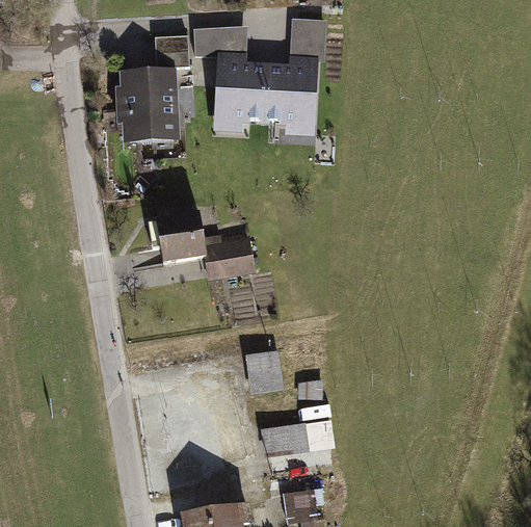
[(290,18),(289,55),(318,55),(324,55),(325,18),(290,18)]
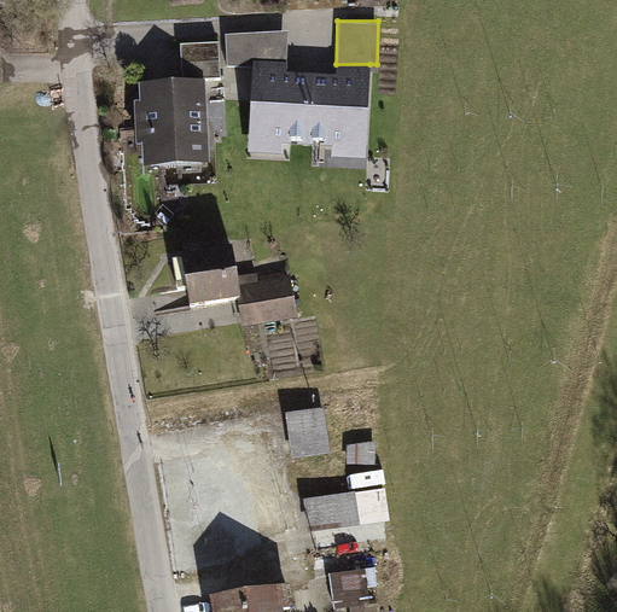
[(227,64),(254,63),(284,64),(285,28),(227,33),(227,64)]
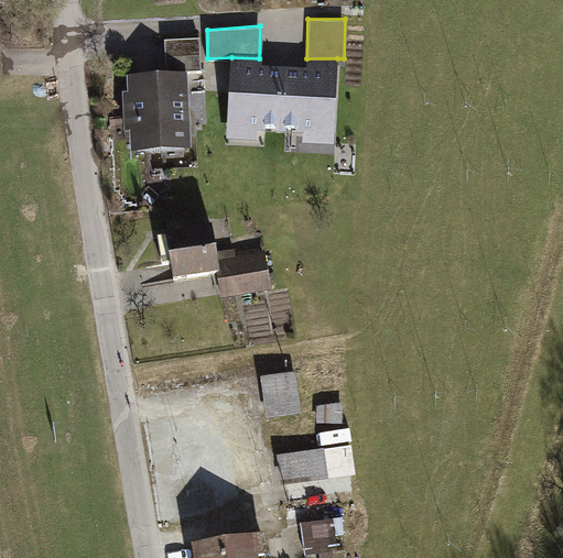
[(164,39),(165,73),(185,72),(201,72),(199,37),(164,39)]
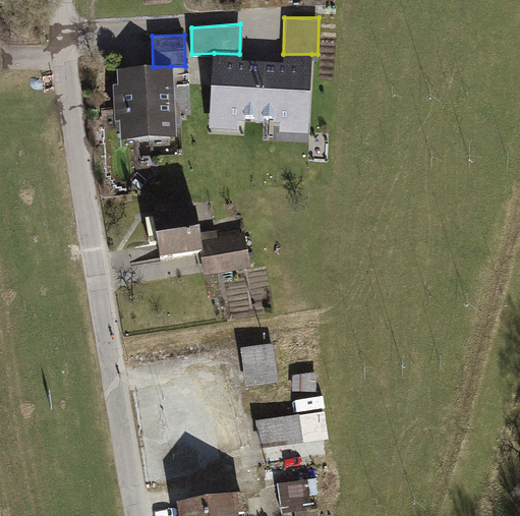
[(238,57),(239,54),(214,53),(212,133),(244,134),(244,118),(261,118),(263,58),(238,57)]
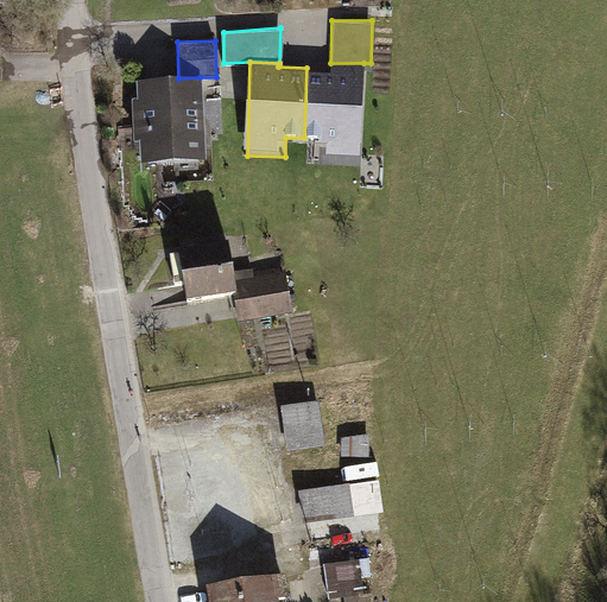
[(361,154),(364,63),(330,63),(330,68),(307,68),(304,138),(323,138),(322,154),(361,154)]
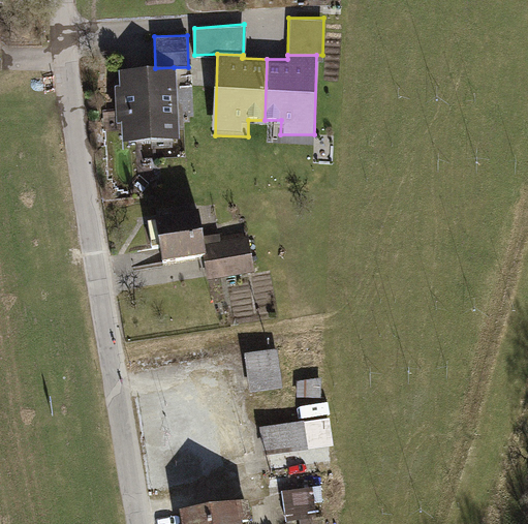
[(176,142),(174,67),(155,68),(119,68),(120,88),(114,88),(115,121),(121,121),(122,143),(176,142)]
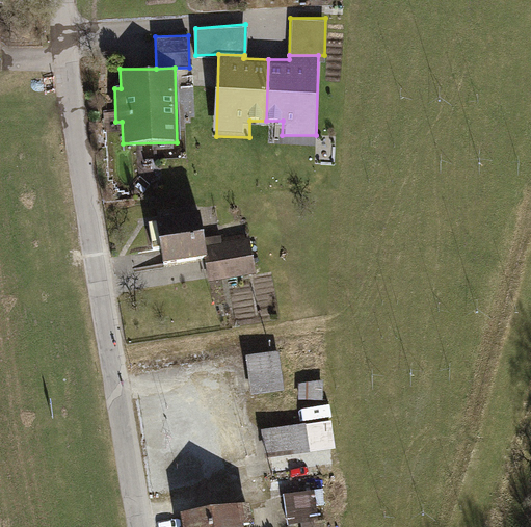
[(192,210),(145,219),(155,264),(202,254),(192,210)]
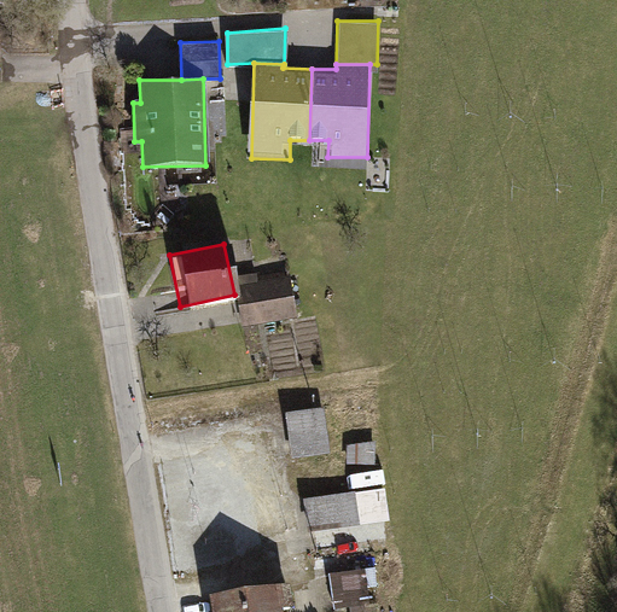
[(286,274),(237,284),(246,331),(296,321),(286,274)]
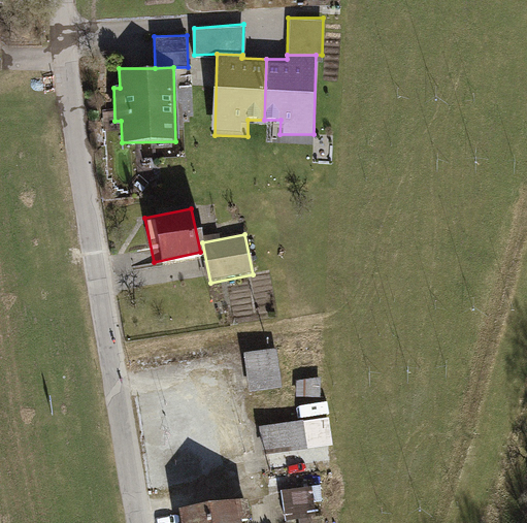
[(276,349),(243,353),(249,394),(282,389),(276,349)]
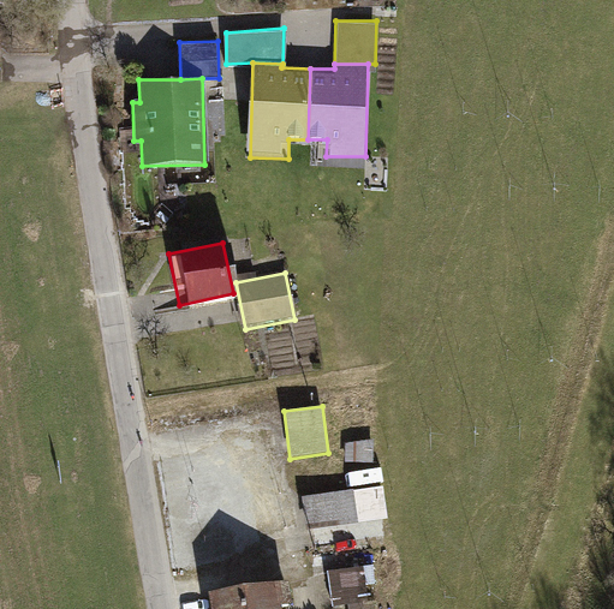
[(385,485),(302,496),(307,531),(388,521),(385,485)]
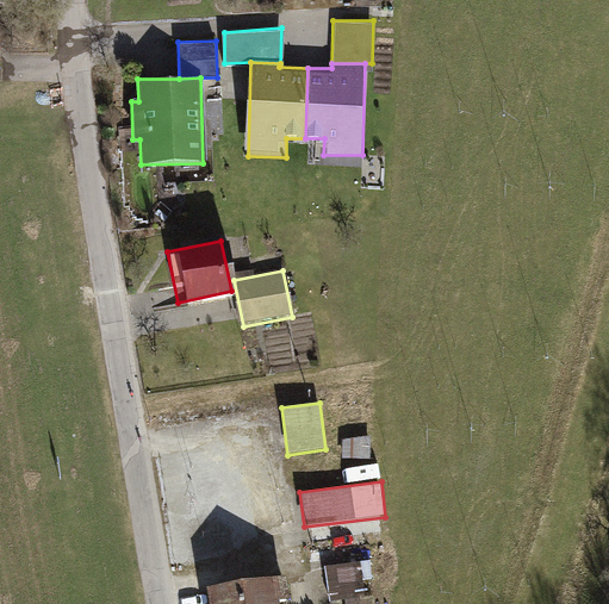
[(333,547),(335,565),(359,561),(373,559),(371,541),(333,547)]
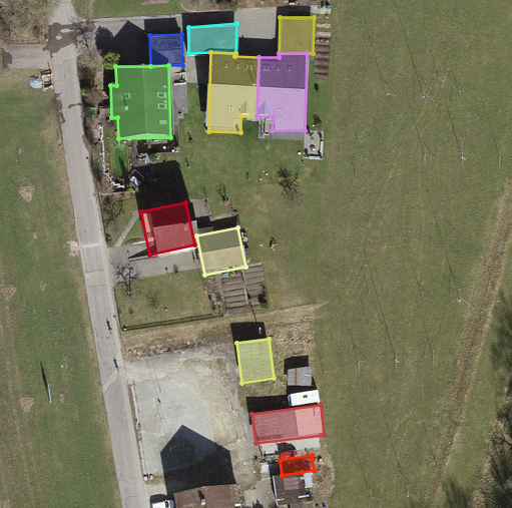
[(282,475),(274,476),(279,504),(307,500),(302,472),(282,475)]
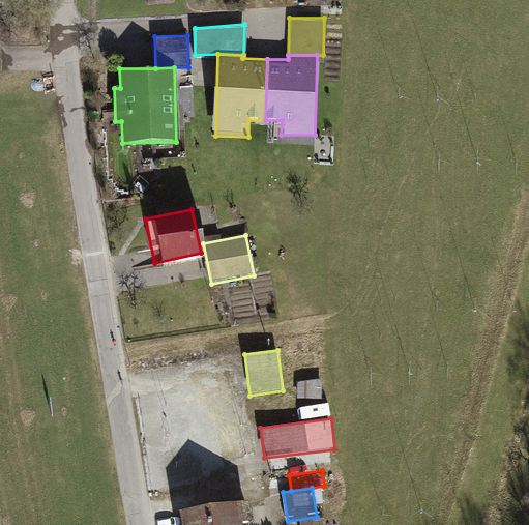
[(245,499),(176,511),(178,524),(239,524),(250,523),(245,499)]
